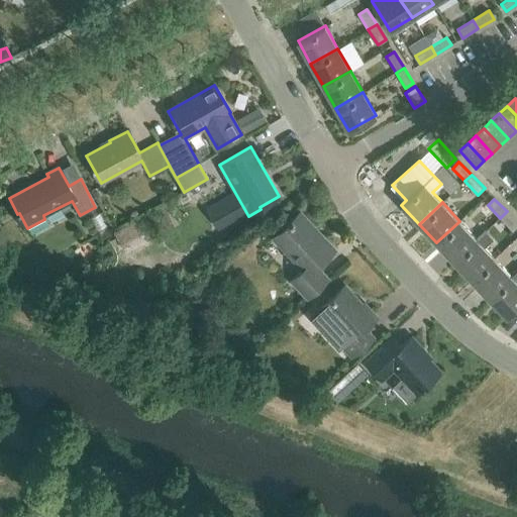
[(516,226),(516,222),(507,211),(500,218),(512,231),(516,226)]
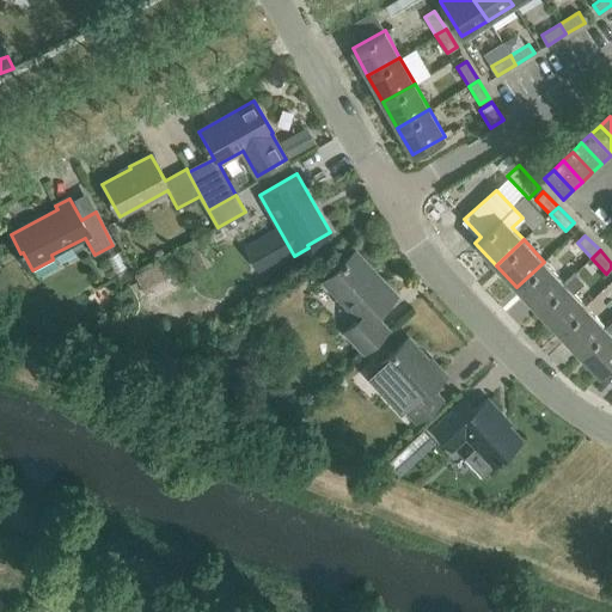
[(398,295),(356,251),(324,281),(360,319),(346,332),(365,353),(389,330),(375,316),(398,295)]
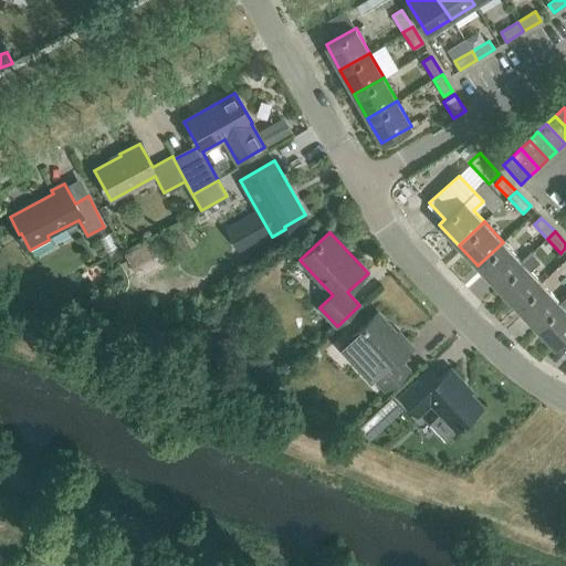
[(106,240),(114,255),(127,249),(118,233),(106,240)]
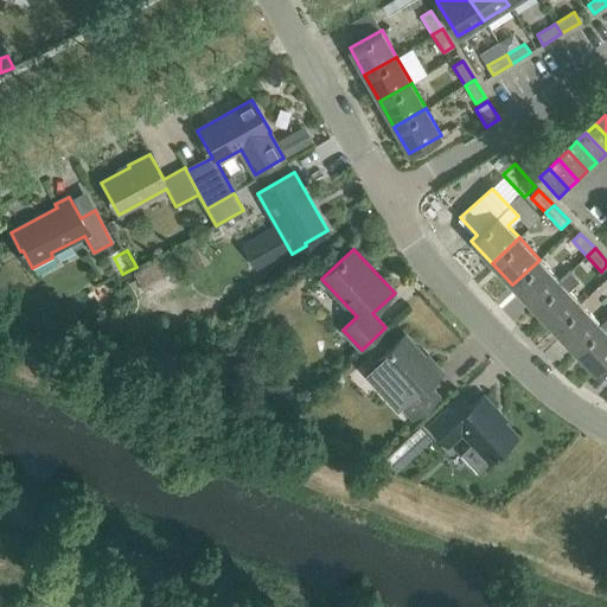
[(540,260),(512,285),(534,306),(560,281),(540,260)]
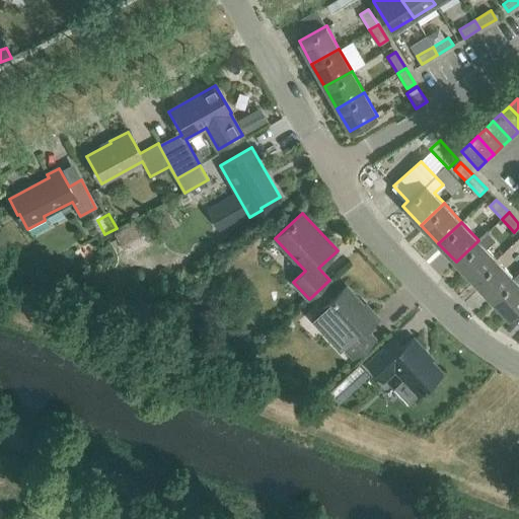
[(150,262),(144,224),(121,228),(125,255),(135,253),(136,264),(150,262)]
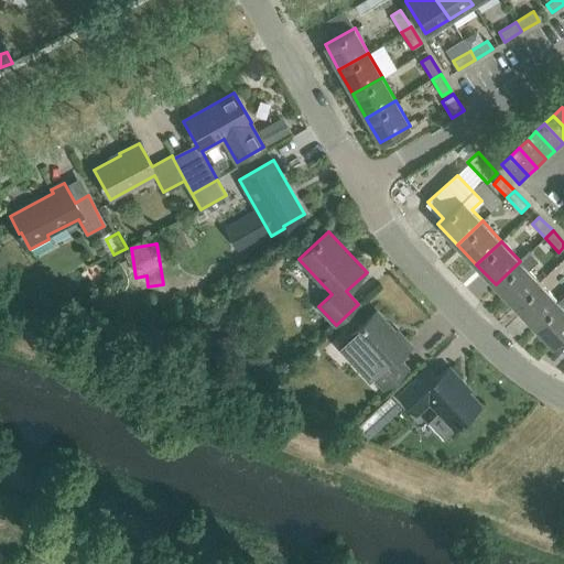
[(520,261),(496,284),(514,305),(540,281),(528,269),(538,260),(530,252),(520,261)]
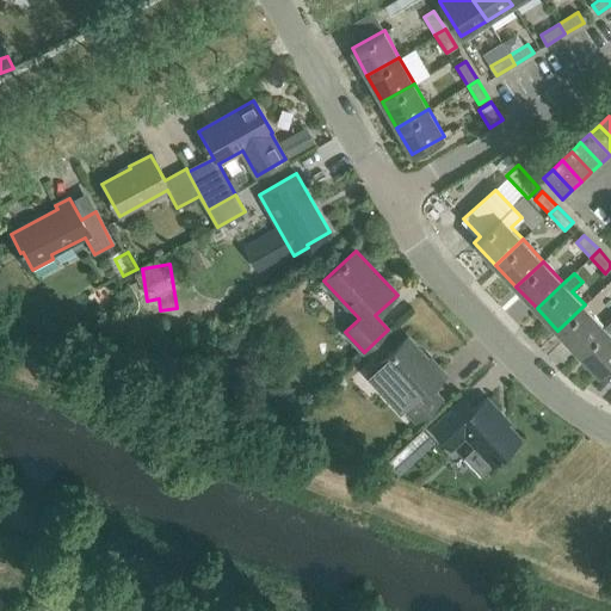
[(605,327),(585,304),(557,331),(578,352),(605,327)]
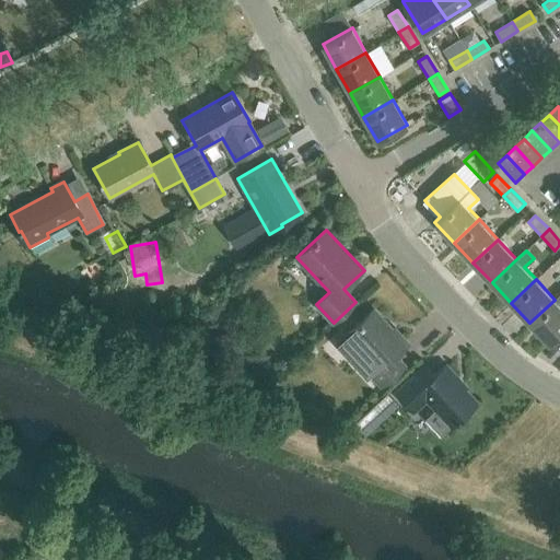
[(559,298),(557,302),(555,300),(529,323),(549,343),(558,335),(559,337),(559,298)]
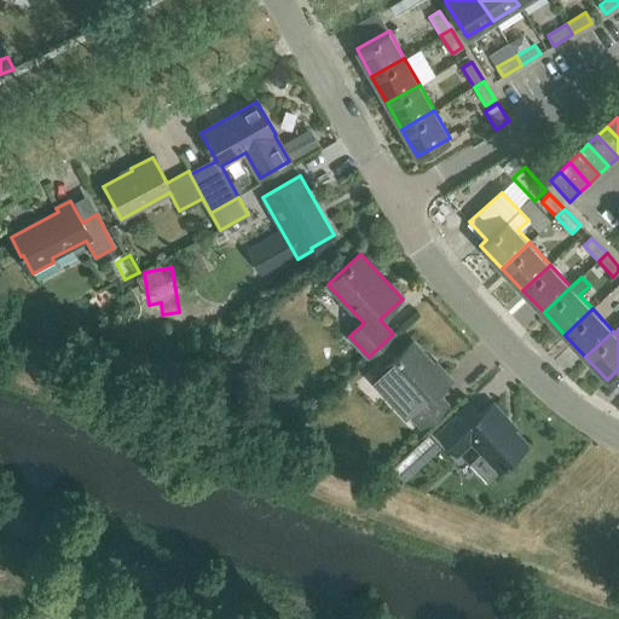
[(434,365),(414,342),(386,369),(386,370),(374,381),(389,398),(401,387),(417,403),(408,412),(422,428),(447,404),(437,392),(451,380),(437,363),(434,365)]
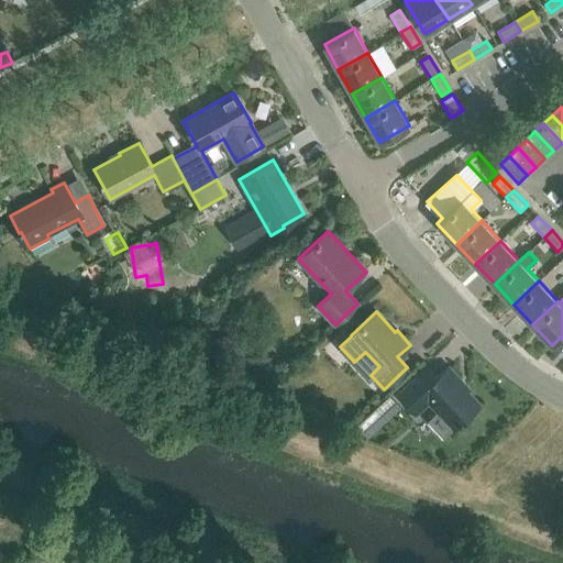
[(396,395),(415,415),(429,403),(453,429),(481,405),(460,382),(461,381),(449,366),(437,377),(427,367),(396,395)]
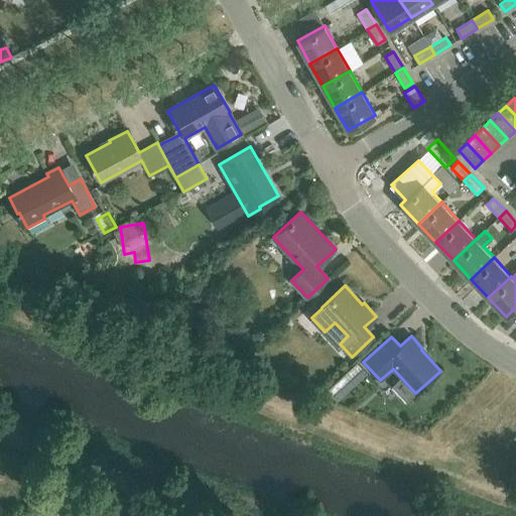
[(333,391),(344,402),(372,375),(362,364),(333,391)]
